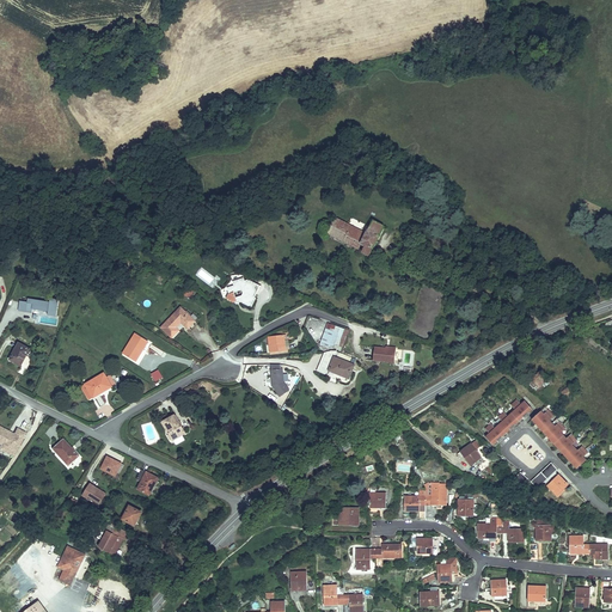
[(328,228),(356,245),(360,240),(365,243),(361,249),(360,250),(367,254),(383,227),(371,220),(363,232),(354,226),(356,221),(348,216),(346,221),(335,215),(328,228)]
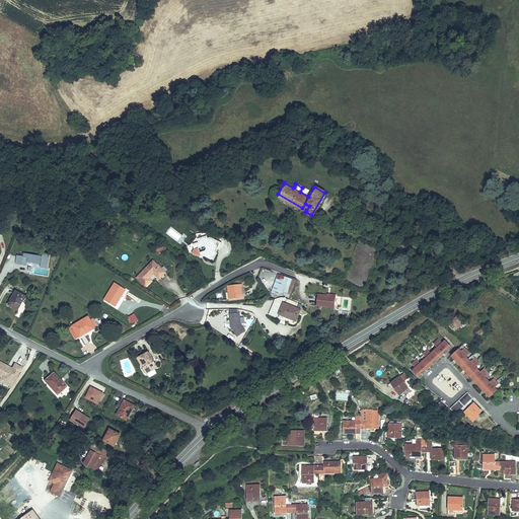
[(191,239),(192,241),(186,243),(188,248),(184,252),(191,256),(197,254),(197,255),(206,260),(210,251),(209,251),(213,241),(204,236),(201,238),(200,234),(196,236),(196,237),(191,239)]
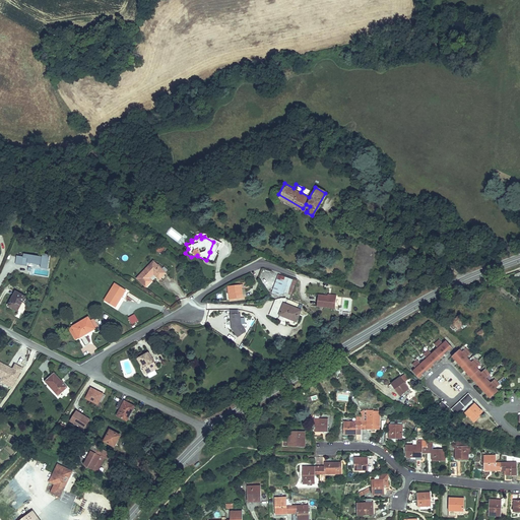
[(23,255),(17,254),(15,263),(27,265),(28,261),(41,263),(41,266),(49,268),(51,252),(43,252),(43,255),(24,251),(23,255)]
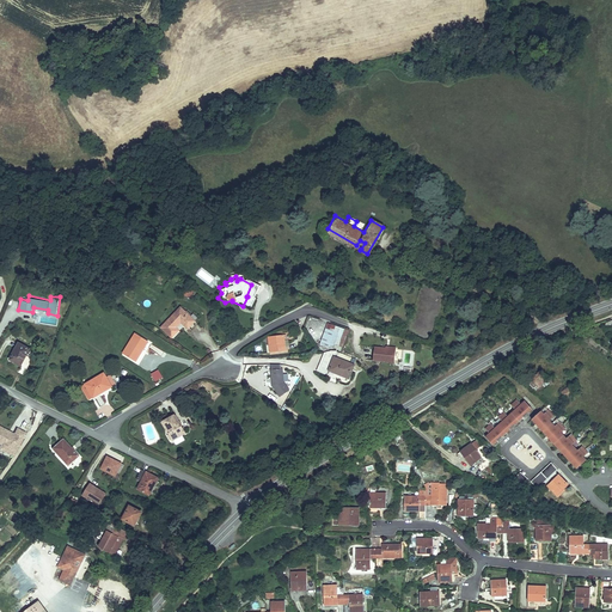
[(188,314),(172,304),(157,325),(169,334),(175,325),(170,322),(173,317),(182,323),(188,314)]
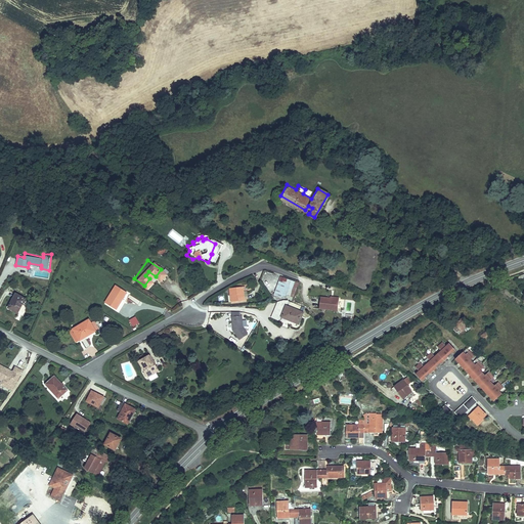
[(284,279),(274,275),(267,295),(267,297),(273,297),(276,298),(277,294),(284,279)]
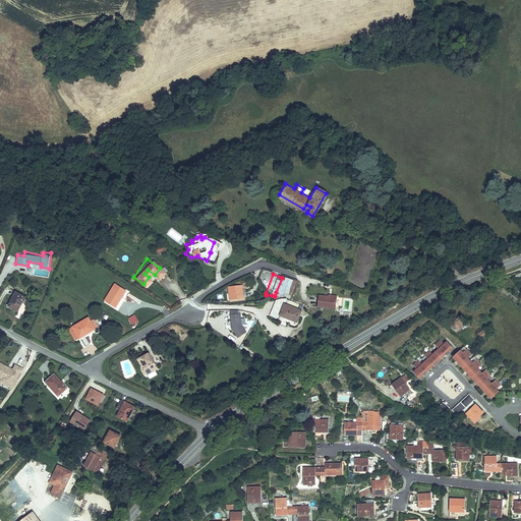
[(287,280),(282,278),(276,292),(281,294),(287,280)]
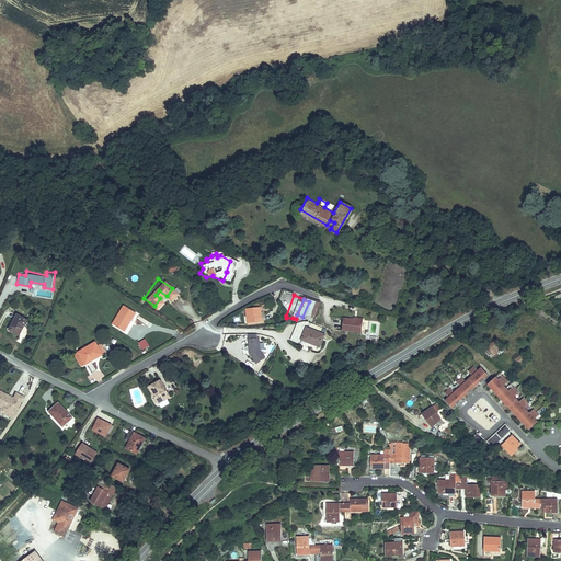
[(130,313),(119,306),(109,323),(121,331),(130,313)]
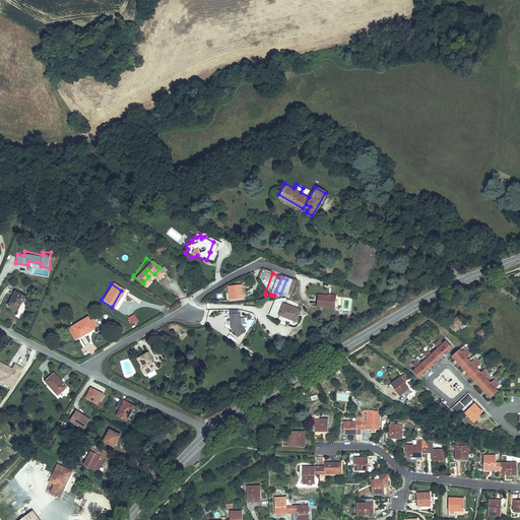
[(221,284),(223,297),(236,296),(235,283),(221,284)]
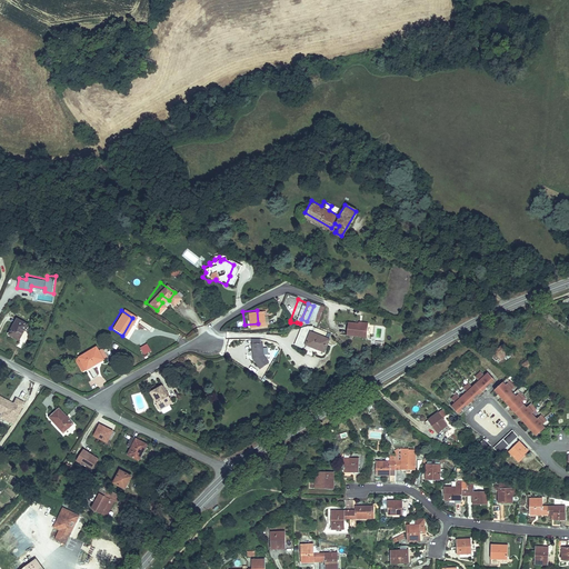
[(13,317),(6,332),(10,335),(11,332),(17,335),(23,322),(13,317)]
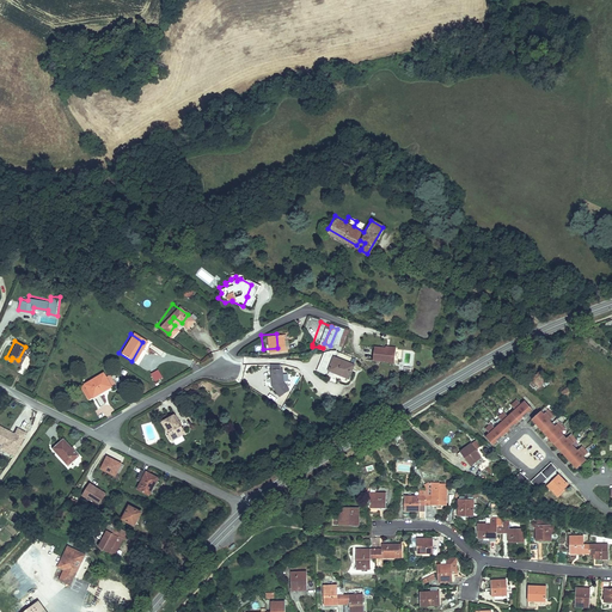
[(397,348),(374,347),(374,361),(395,363),(397,348)]
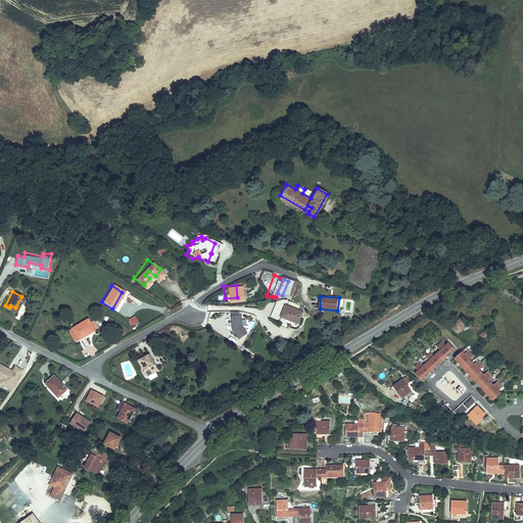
[(273,319),(279,303),(271,301),(266,316),(264,320),(272,323),(273,319)]
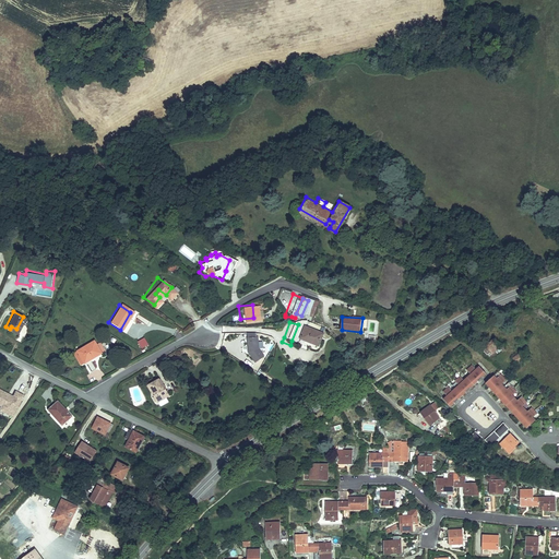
[(298,324),(292,341),(309,347),(316,332),(298,324)]
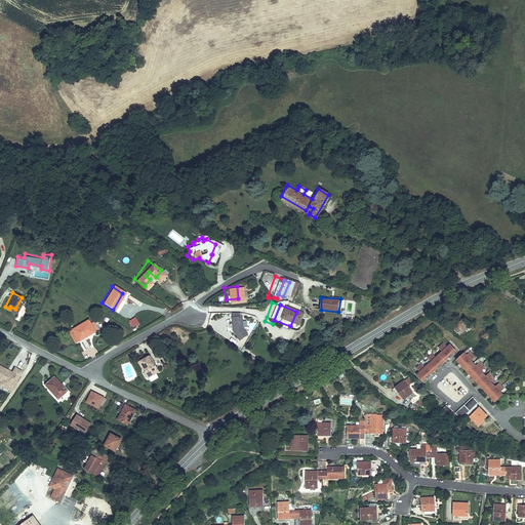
[(242,312),(232,313),(233,331),(240,341),(248,335),(244,327),(248,327),(247,321),(244,321),(243,317),(242,316),(242,312)]
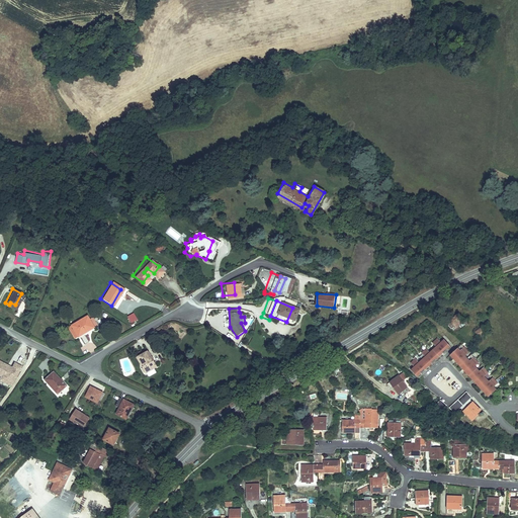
[(457,312),(446,319),(450,327),(453,325),(454,327),(463,322),(457,312)]
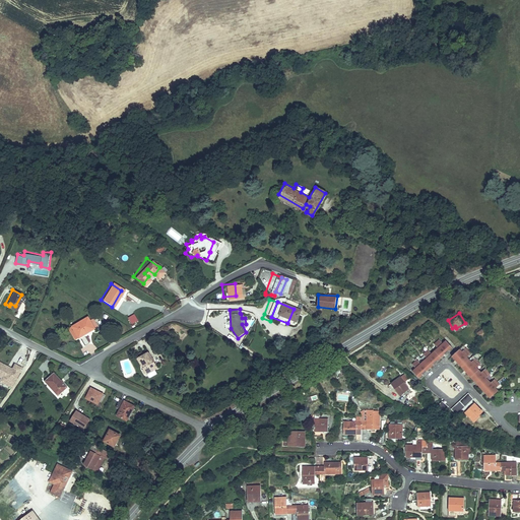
[(132,324),(138,320),(135,314),(128,318),(132,324)]
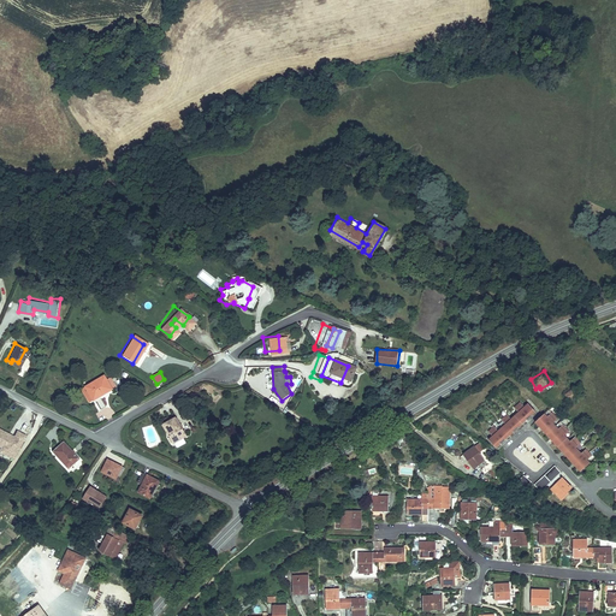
[(101,373),(82,384),(90,398),(110,388),(101,373)]
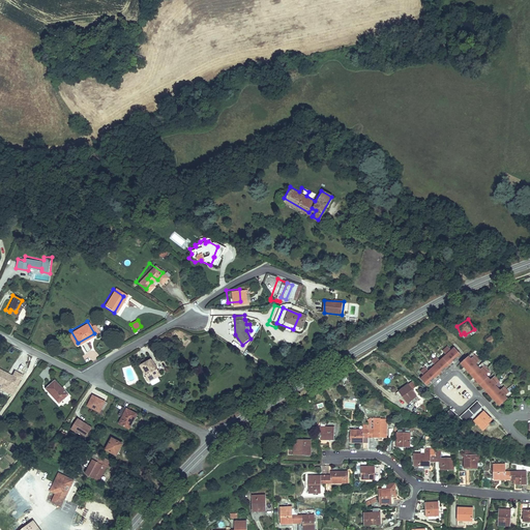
[(78,343),(70,330),(66,333),(74,346),(78,343)]
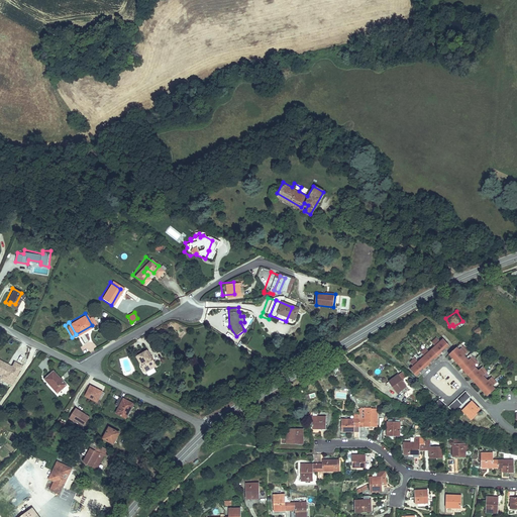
[(474,329),(477,337),(483,331),(480,327),(474,329)]
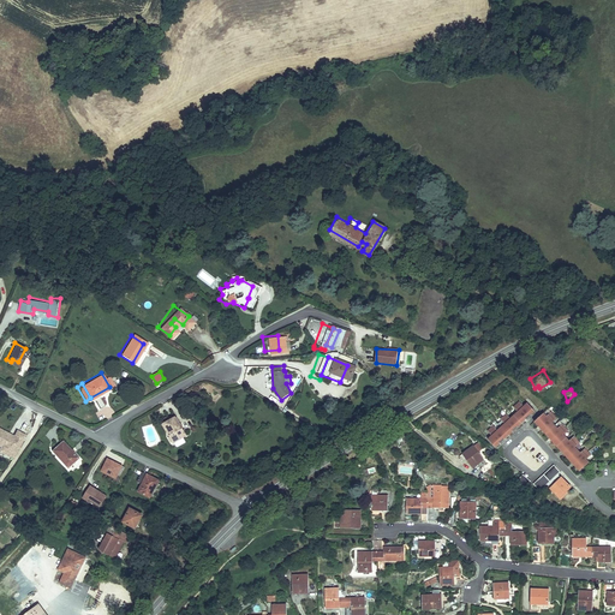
[(484,437),(493,446),(531,407),(523,400),(520,402),(515,398),(508,405),(513,410),(507,416),(502,411),(496,417),(501,422),(496,428),(490,423),(483,430),(488,434),(484,437)]
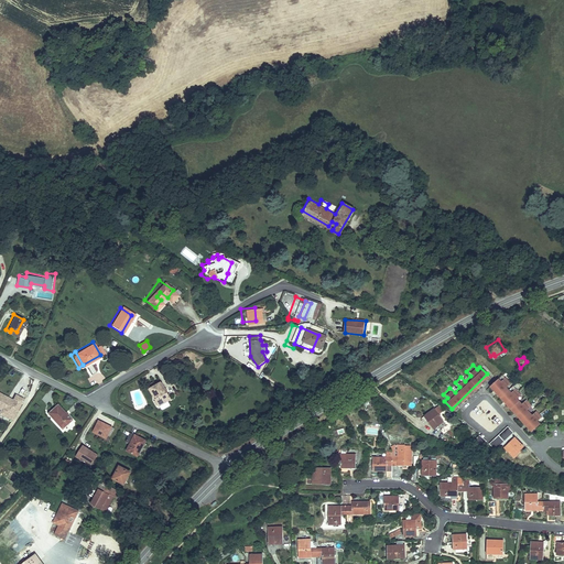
[(100,373),(88,378),(91,387),(104,381),(100,373)]
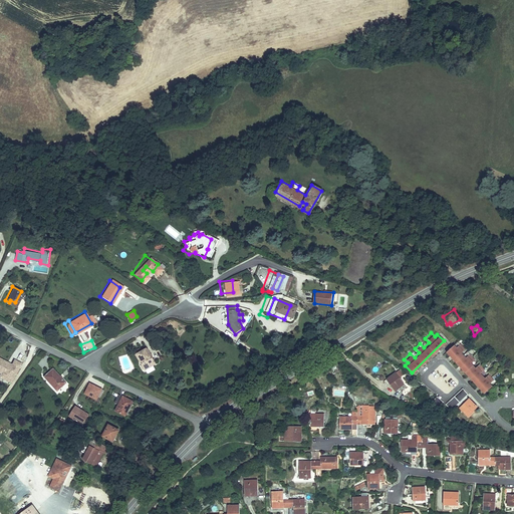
[(452,343),(445,350),(486,395),(494,388),(491,383),(494,381),(489,376),(485,379),(481,373),(484,370),(479,365),(476,368),(470,362),(473,359),(468,353),(465,356),(460,351),(463,348),(458,343),(455,346),(452,343)]
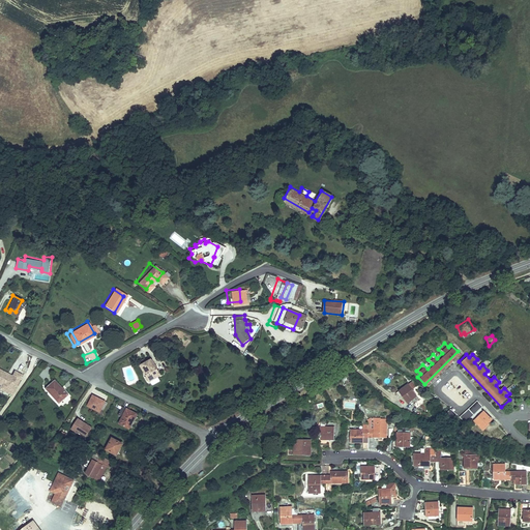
[(147,358),(140,363),(145,373),(143,374),(145,379),(157,373),(154,367),(152,367),(147,358)]
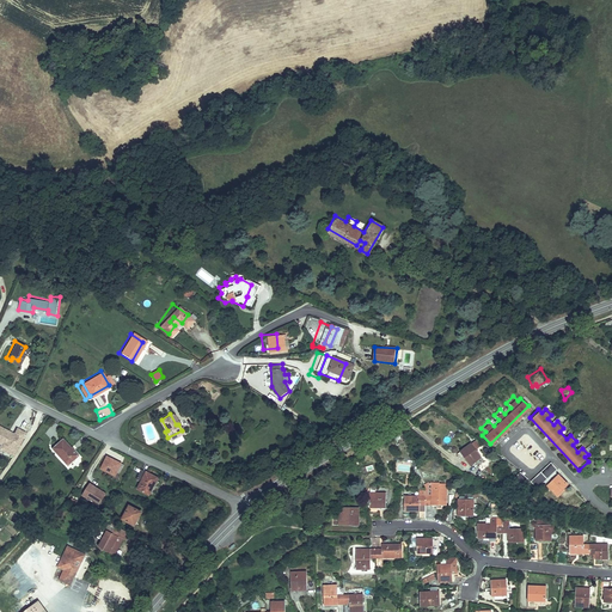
[(11,446),(19,429),(11,426),(8,430),(7,433),(1,430),(2,428),(0,426),(0,447),(2,450),(5,444),(11,446)]
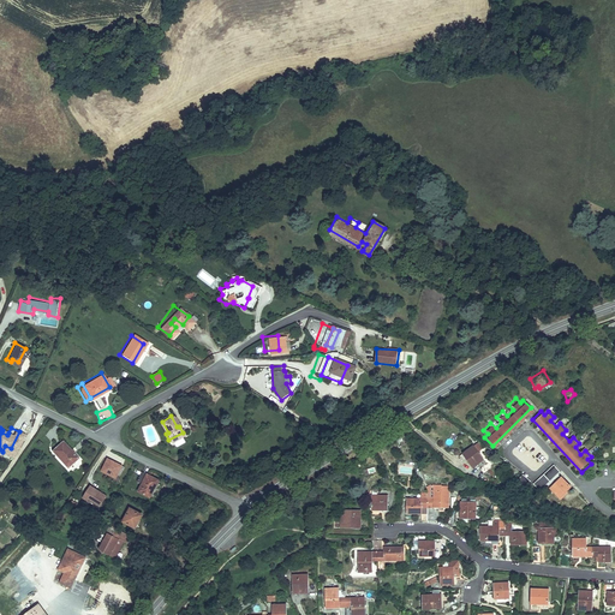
[(57,437),(47,447),(61,464),(72,455),(57,437)]
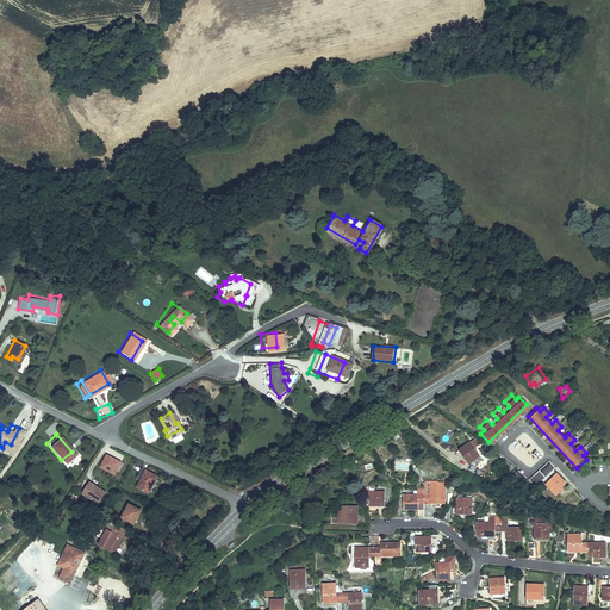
[(466,450),(464,455),(471,460),(474,456),(466,450)]
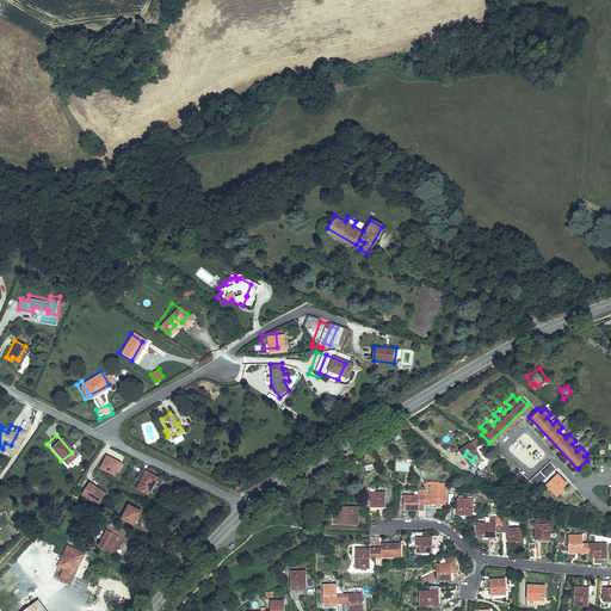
[(106,455),(99,468),(115,476),(122,463),(106,455)]
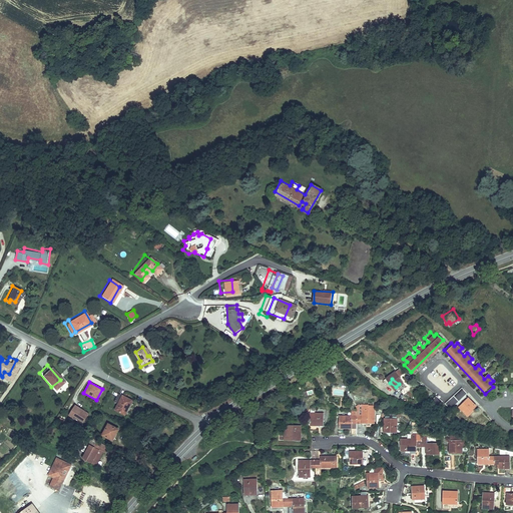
[(396,387),(390,383),(382,395),(388,398),(389,396),(395,400),(402,391),(396,387)]
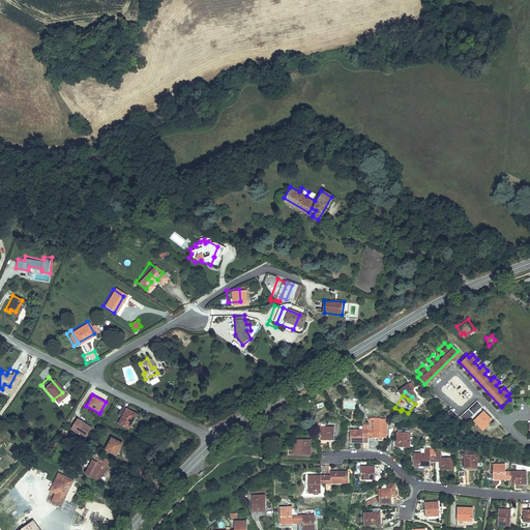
[(479,410),(481,407),(475,401),(458,417),(464,423),(469,419),(479,410)]
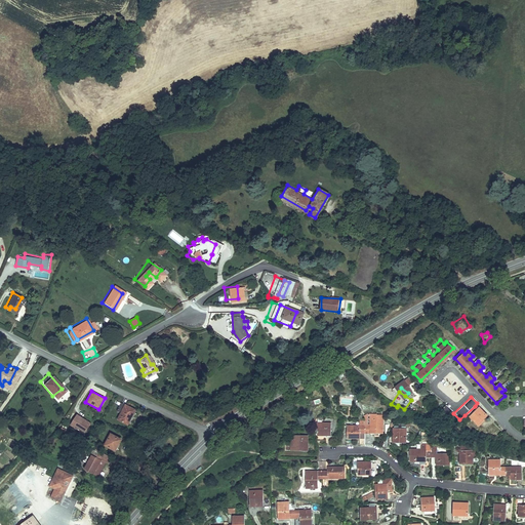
[(132,409),(119,403),(115,410),(120,412),(117,418),(126,423),(132,409)]
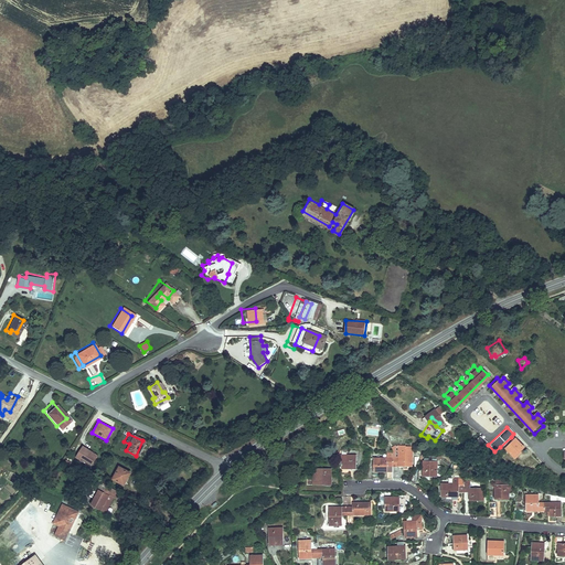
[(486,441),(478,436),(472,444),(479,449),(486,441)]
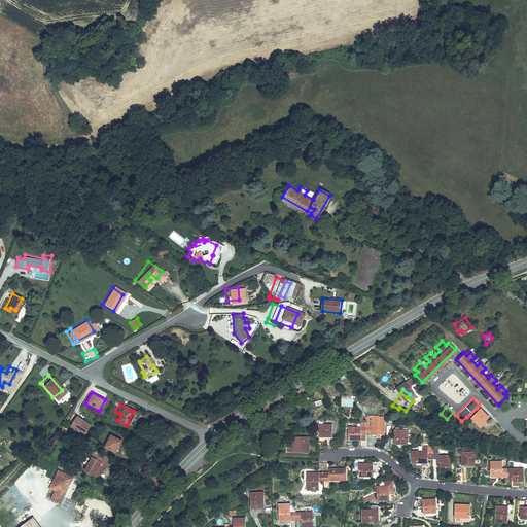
[(484,423),(488,419),(477,408),(466,417),(476,427),(482,421),(484,423)]
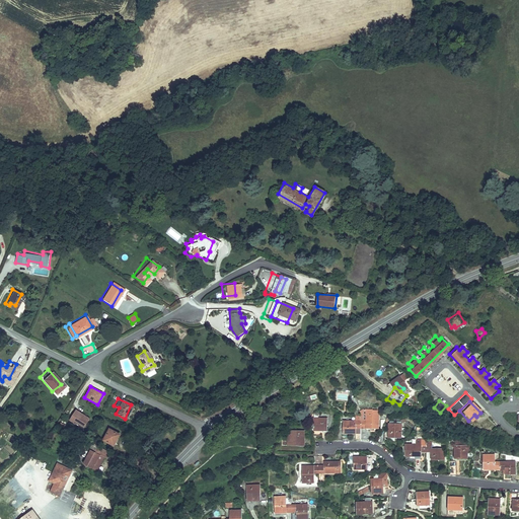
[(76,410),(70,420),(84,429),(90,418),(76,410)]
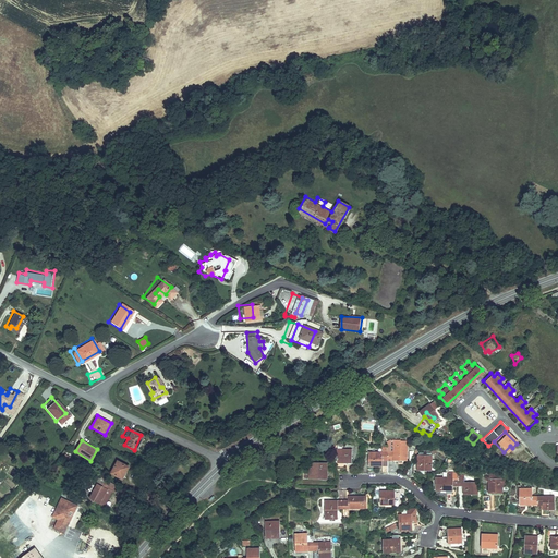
[(405,462),(408,445),(400,444),(400,443),(391,441),(386,444),(387,448),(388,451),(387,473),(391,474),(393,462),(405,462)]
